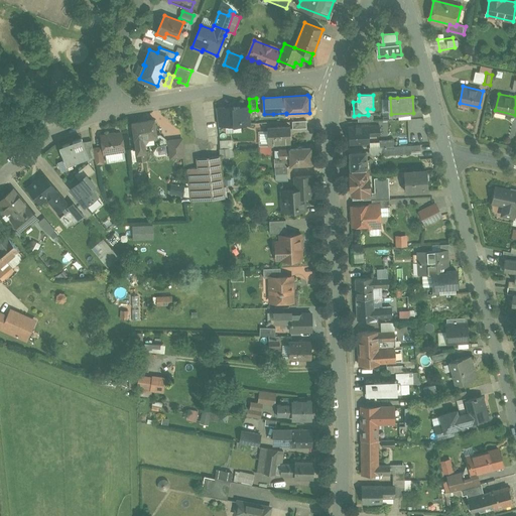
[(249,106),(218,108),(219,125),(250,123),(250,111),(249,106)]
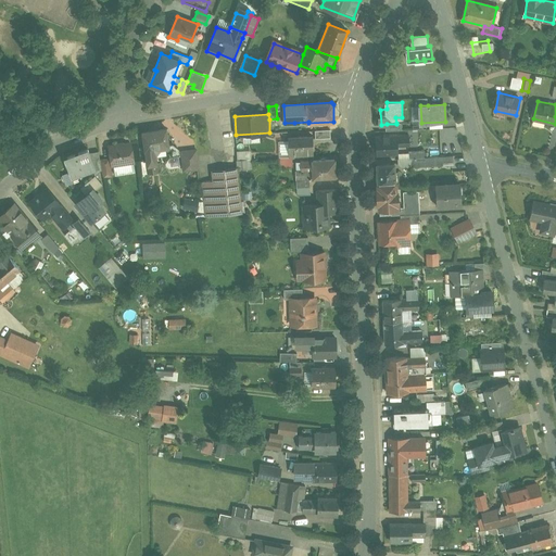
[(440,128),(442,151),(457,150),(455,127),(440,128)]
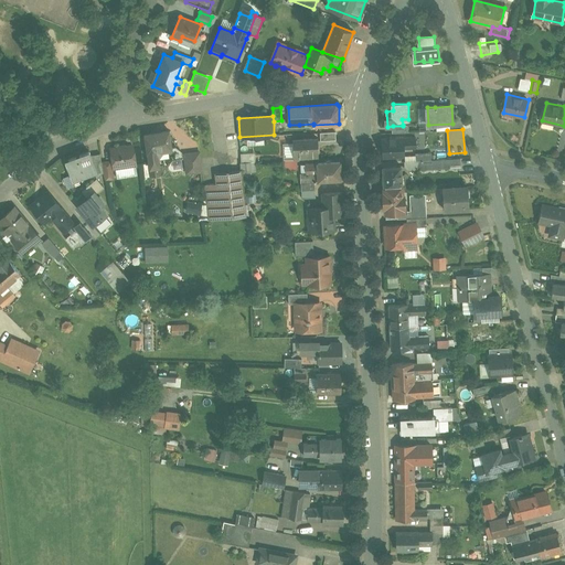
[(170,130),(161,132),(161,131),(155,132),(155,134),(146,135),(149,153),(150,159),(159,158),(160,167),(169,166),(173,159),(183,158),(183,152),(177,147),(172,148),(170,130)]
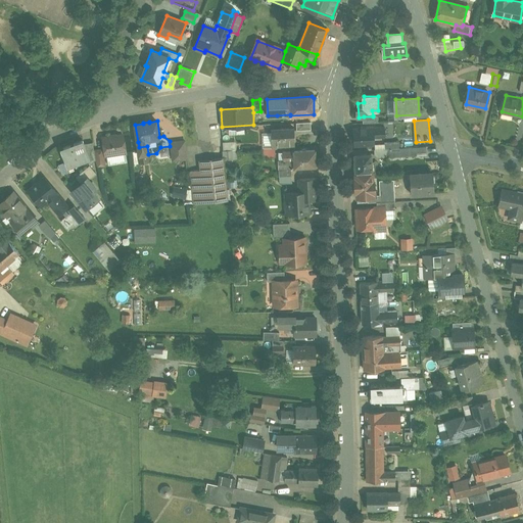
[(312,122),(297,123),(297,131),(312,130),(312,122)]
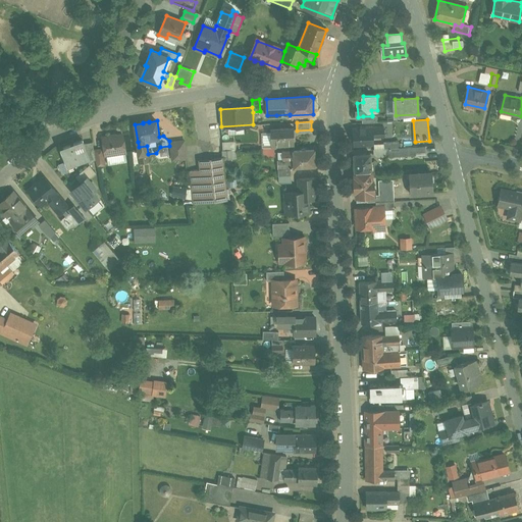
[(373,126),(354,127),(355,146),(374,145),(375,145),(375,144),(374,139),(374,127),(373,126)]
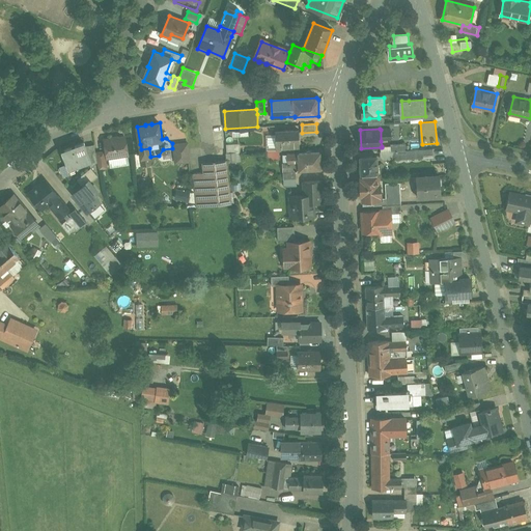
[(391,129),(381,130),(381,141),(385,141),(385,139),(392,139),(391,129)]
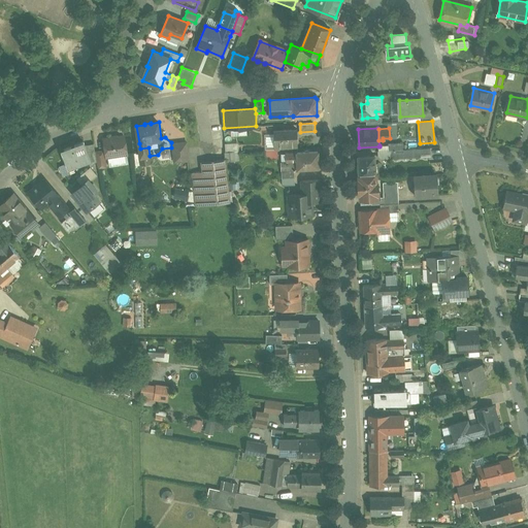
[(297,129),(274,130),(275,149),(298,147),(297,129)]
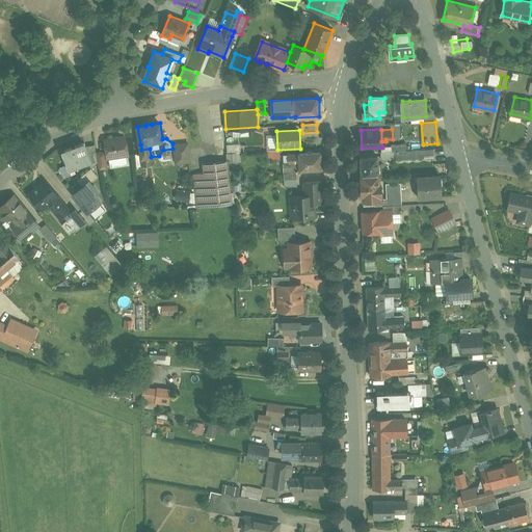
[(118,136),(112,137),(112,139),(106,140),(108,158),(128,155),(126,137),(120,138),(118,136)]
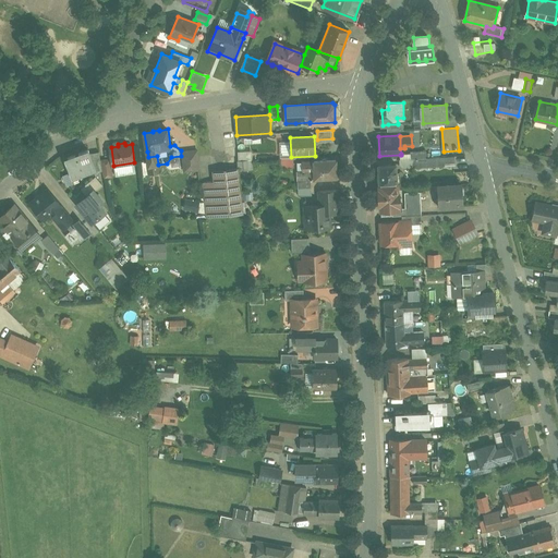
[(198,150),(183,152),(185,171),(201,170),(198,150)]
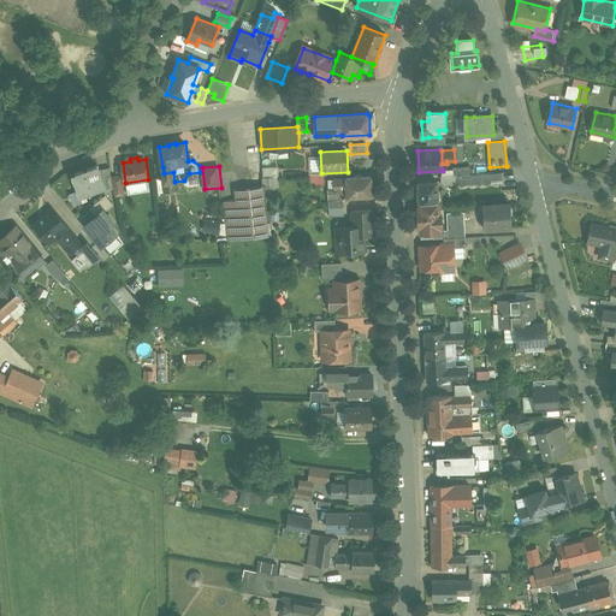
[(264,167),(265,177),(279,177),(278,166),(264,167)]
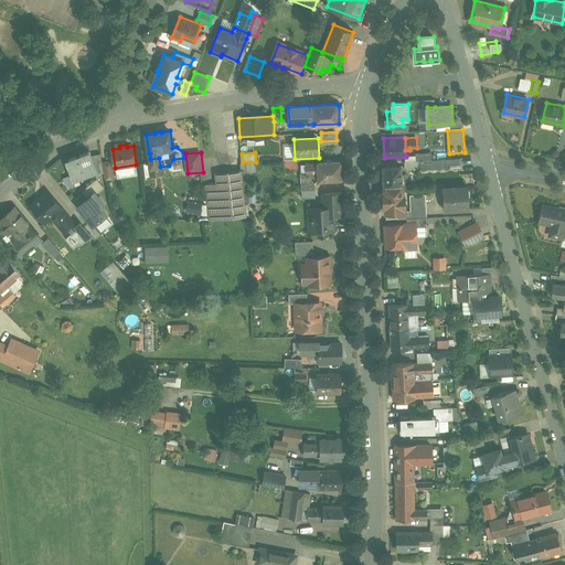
[(433,152),(417,153),(417,155),(406,156),(406,157),(405,157),(405,161),(433,160),(443,159),(443,156),(433,156),(433,152)]
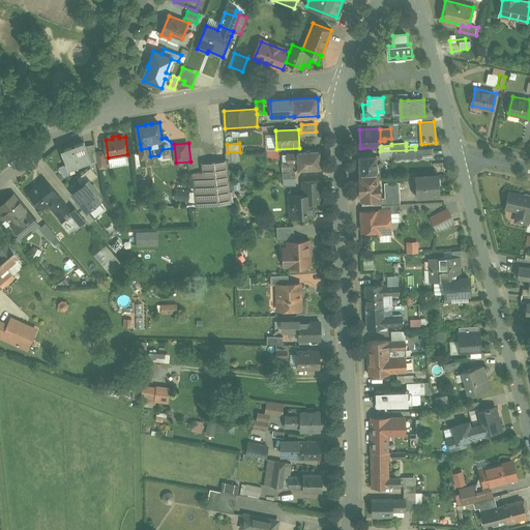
[(84,144),(62,151),(70,171),(91,163),(84,144)]
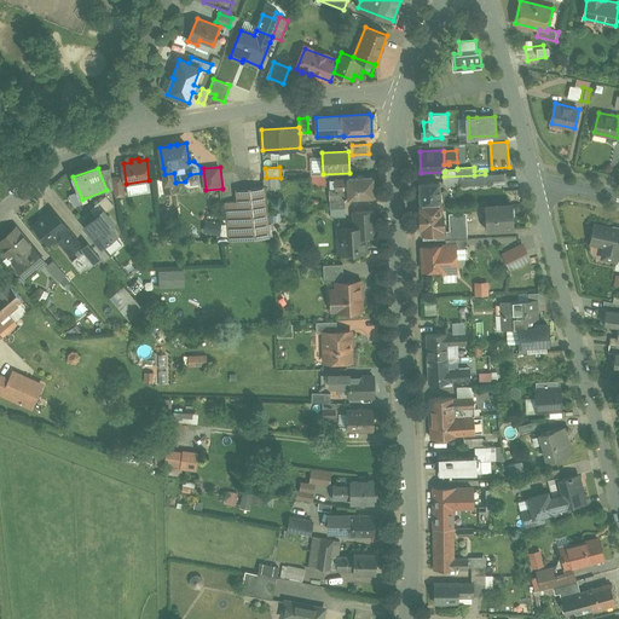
[(174,173),(165,174),(167,192),(177,191),(175,183),(174,173)]
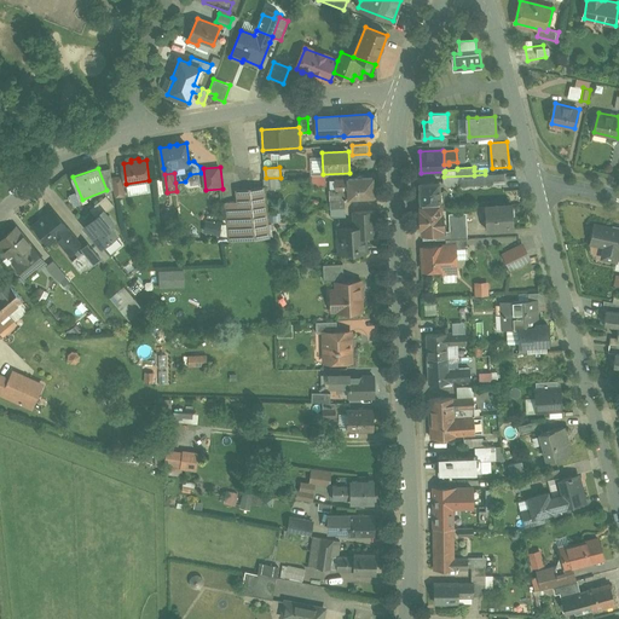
[(485,174),(474,175),(474,185),(505,183),(505,173),(485,174)]
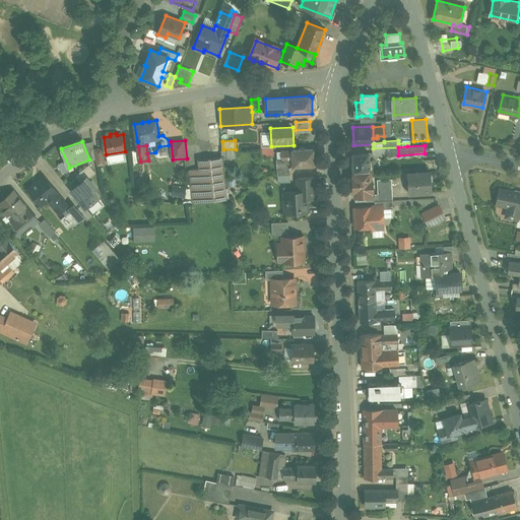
[(274,147),(260,147),(261,156),(275,155),(274,147)]
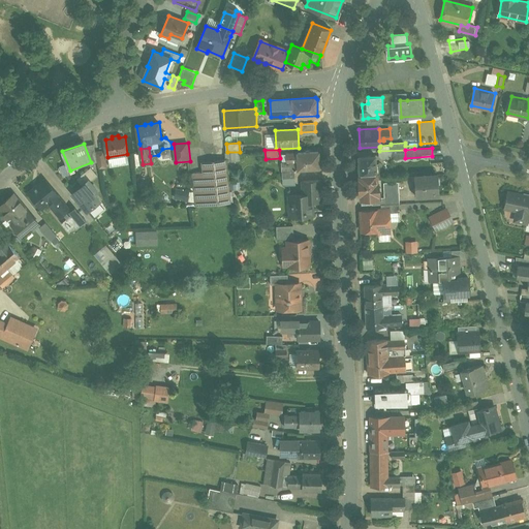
[(379,151),(379,156),(382,159),(405,158),(405,150),(379,151)]
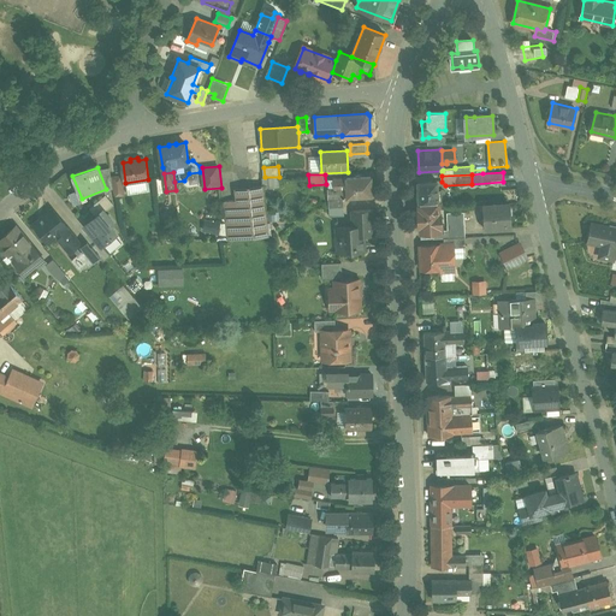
[(122,176),(113,177),(117,196),(125,195),(122,176)]
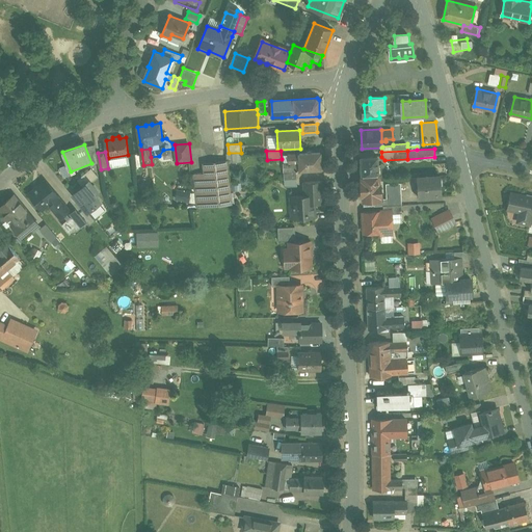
[(241,153),(229,153),(229,162),(241,162),(241,153)]
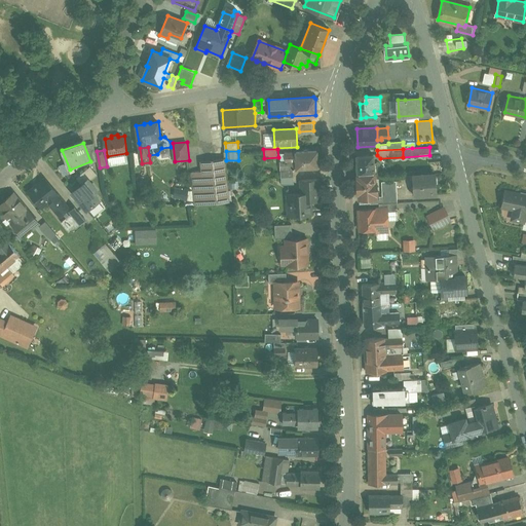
[(317,151),(297,152),(297,153),(286,153),(286,161),(280,162),(280,170),(293,168),(297,168),(317,167),(317,151)]
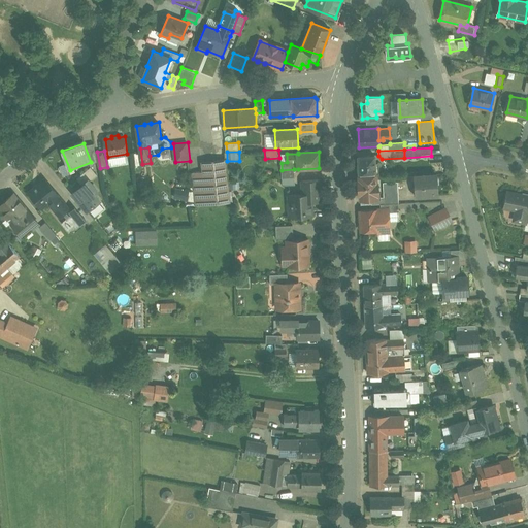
[(375,155),(359,156),(359,165),(358,166),(358,167),(358,168),(358,169),(358,170),(359,171),(360,172),(360,174),(376,173),(380,173),(378,163),(375,163),(375,155)]
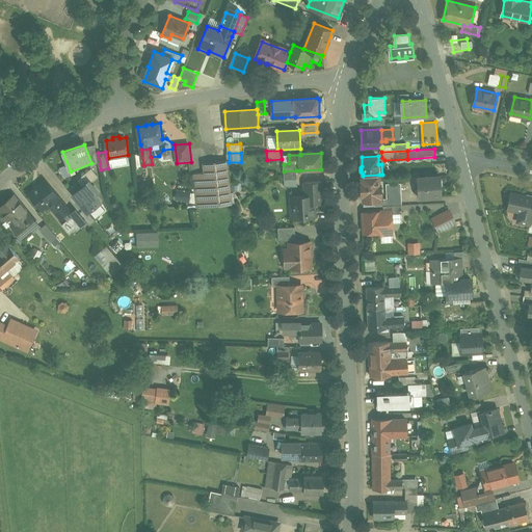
[(228,161),(204,163),(205,174),(194,175),(197,208),(233,204),(228,161)]
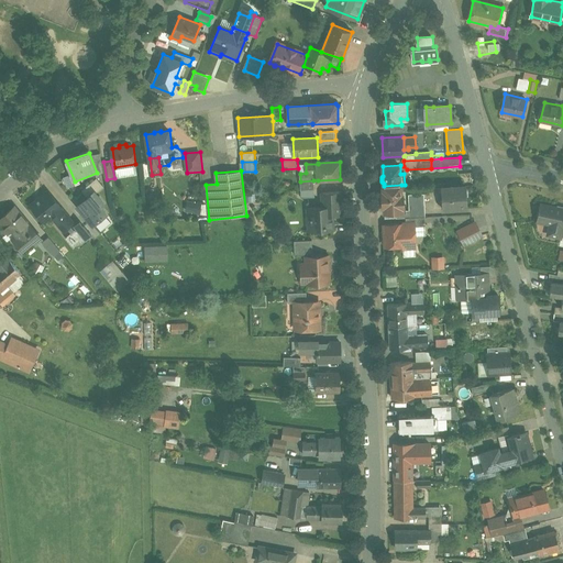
[(83,191),(88,198),(92,194),(95,196),(103,188),(97,180),(83,191)]
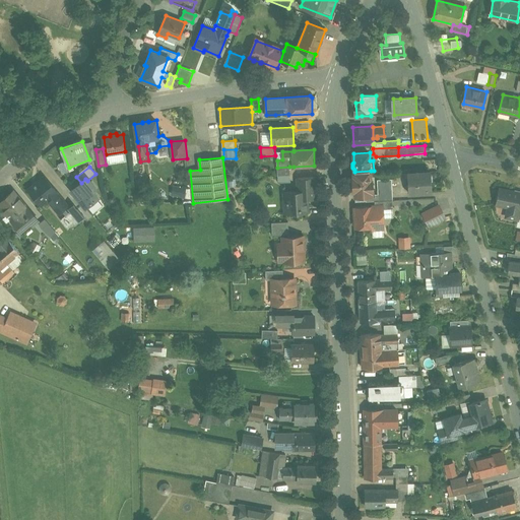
[(289,167),(277,168),(277,176),(289,175),(289,167)]
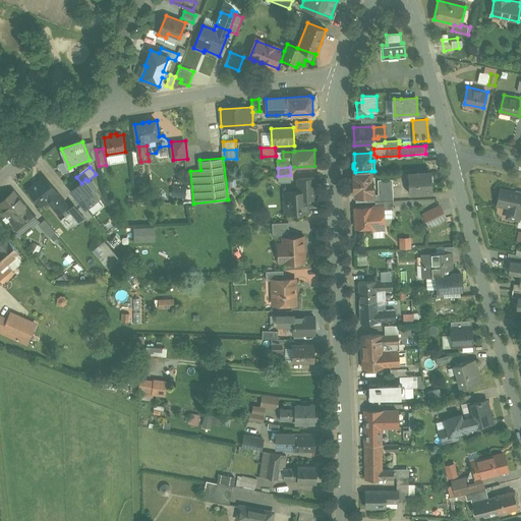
[(371,171),(355,172),(355,177),(354,177),(354,190),(356,190),(356,196),(366,195),(372,195),(372,194),(372,191),(373,191),(373,180),(371,180),(371,171)]
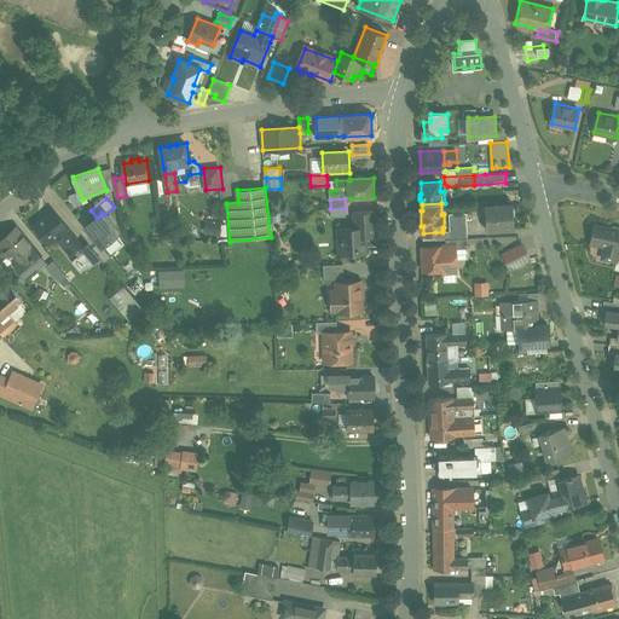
[(513,204),(486,206),(487,229),(487,230),(514,229),(513,204)]
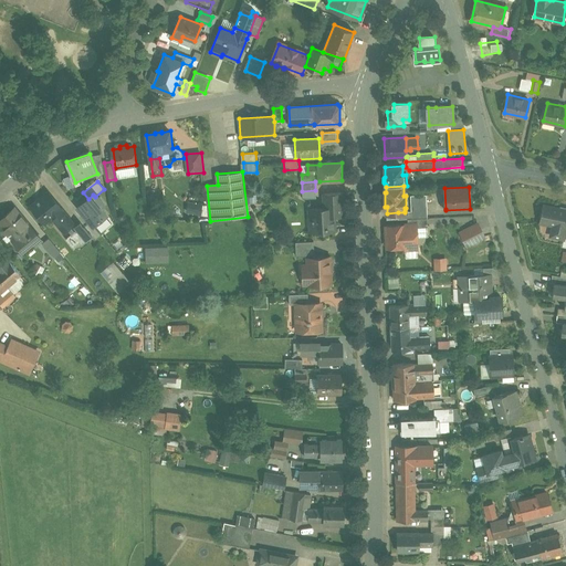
[(73,223),(62,209),(50,192),(32,207),(45,223),(53,217),(61,227),(70,220),(73,224),(73,223)]
